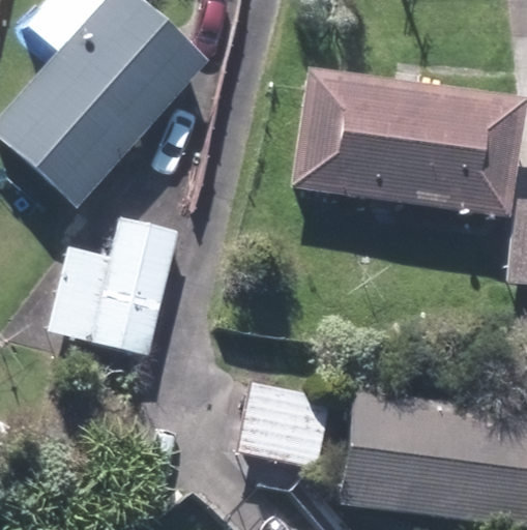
[(146,0),(50,0),(29,23),(56,48),(0,107),(0,138),(74,208),(211,61),(146,0)]
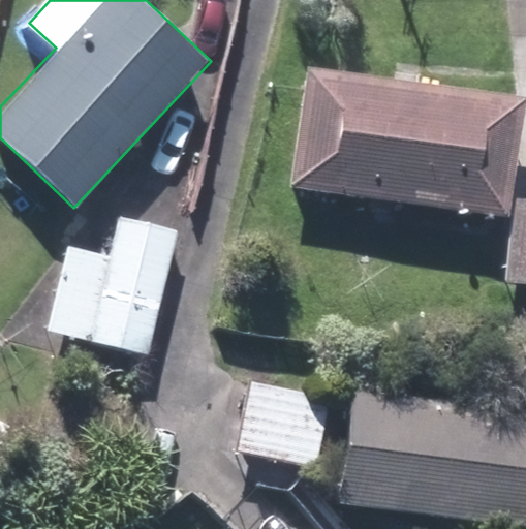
[(525,197),(513,196),(524,92),(307,70),(295,190),(512,213),(504,275),(525,276),(525,197)]
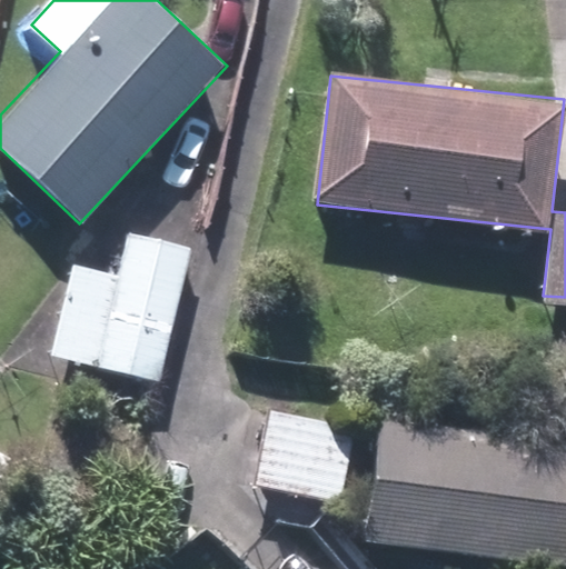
[(125,277),(69,265),(49,356),(161,380),(192,241),(135,229),(125,277)]
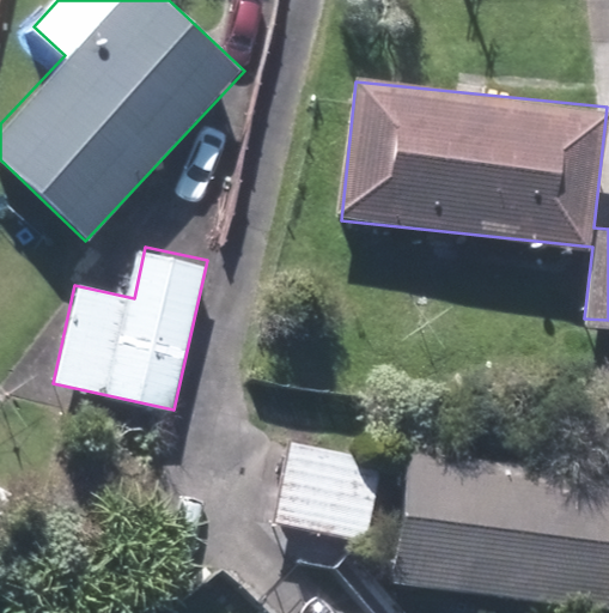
[(355,471),(358,457),(294,444),(278,522),(372,541),(385,477),(355,471)]
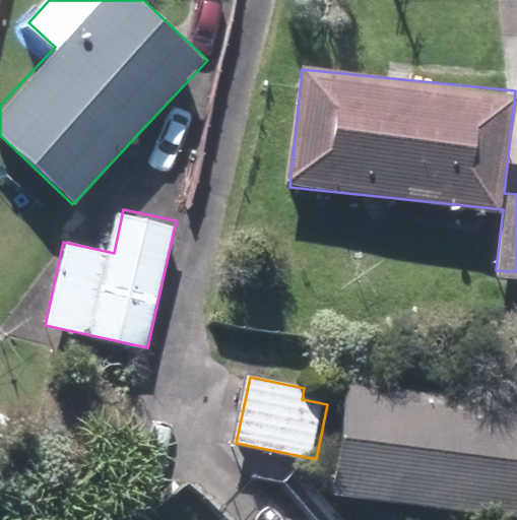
[(516,401),(343,387),(334,496),(516,511),(516,401)]
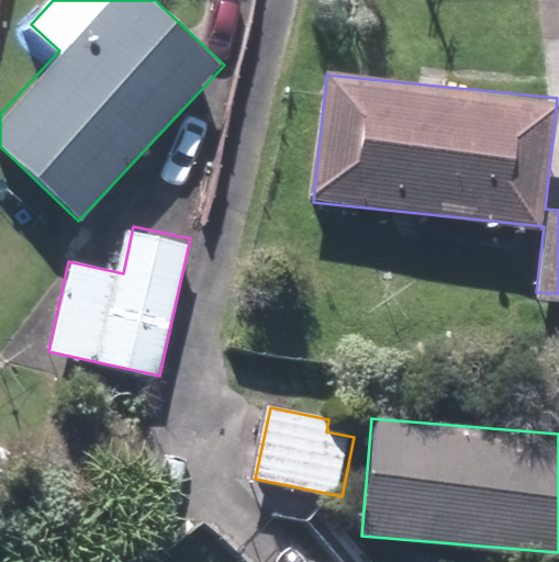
All buildings are outlined.
